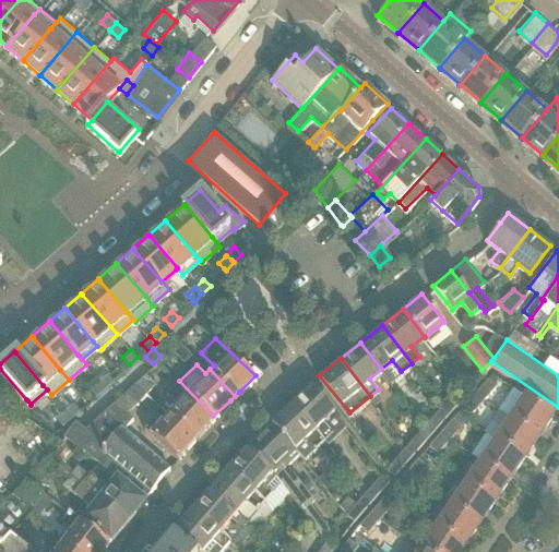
[(106,371),(98,379),(102,384),(105,386),(114,379),(106,371)]
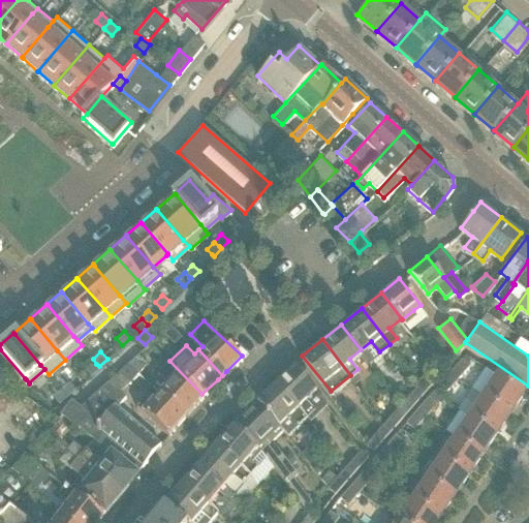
[(136,351),(126,361),(136,370),(146,361),(136,351)]
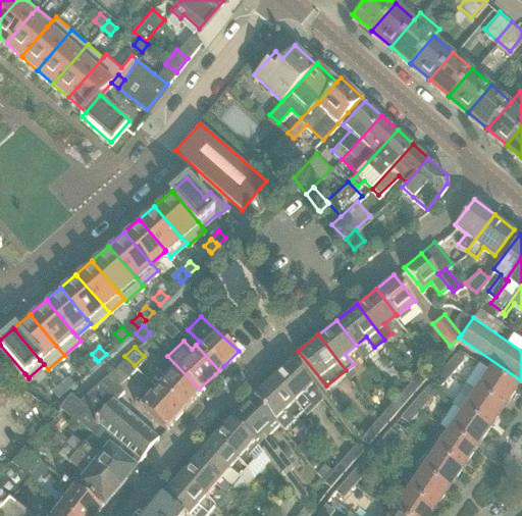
[(455,351),(445,363),(452,370),(463,358),(455,351)]
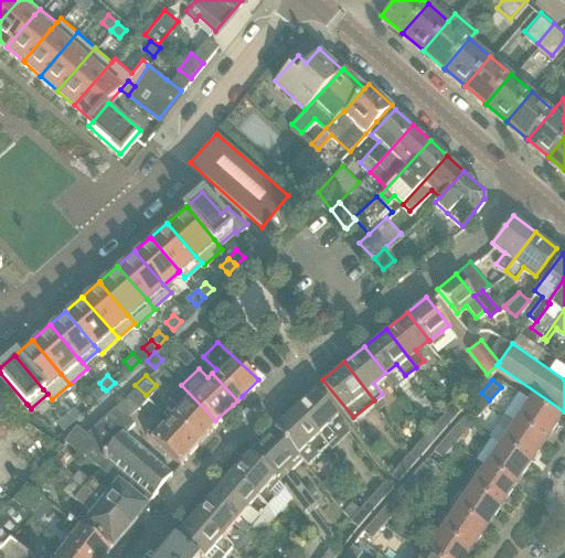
[(103,388),(99,383),(97,384),(91,390),(95,396),(97,398),(106,390),(103,388)]
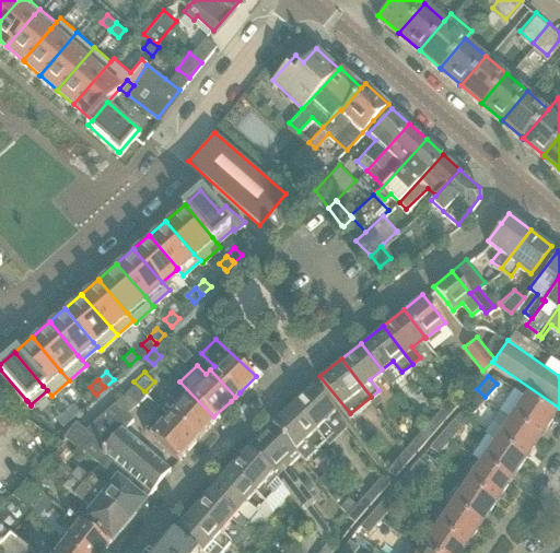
[(179,401),(168,413),(196,437),(213,416),(179,381),(178,379),(167,391),(179,401)]
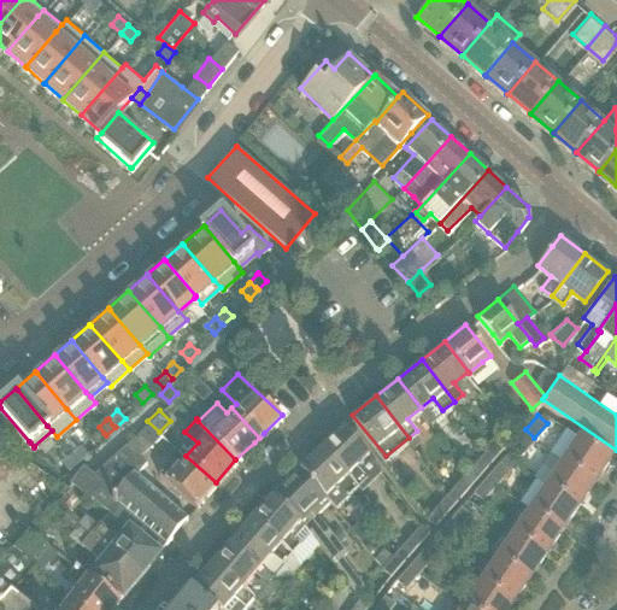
[(159,432),(147,421),(136,430),(150,443),(159,432)]
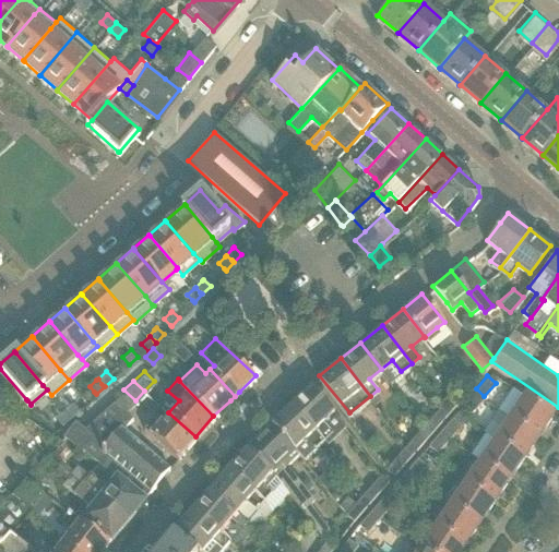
[(310,384),(290,403),(323,438),(332,429),(322,419),(333,408),(310,384)]
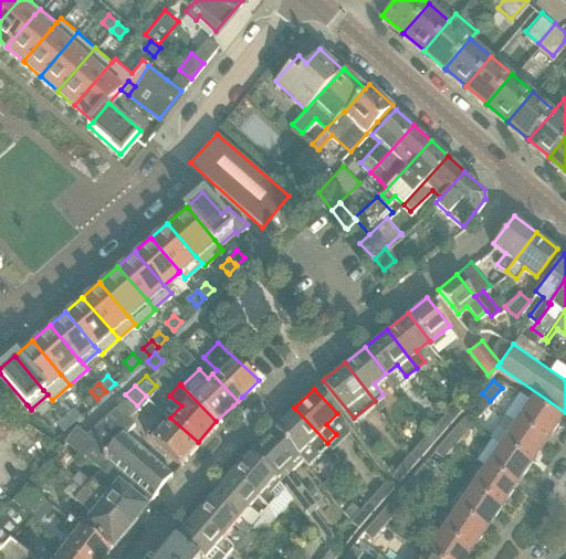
[(482,393),(470,408),(478,414),(490,401),(482,393)]
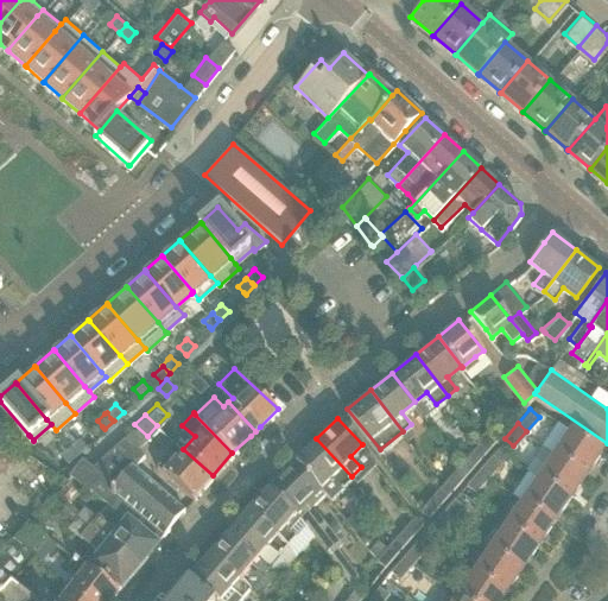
[(489,426),(477,436),(487,449),(499,435),(489,426)]
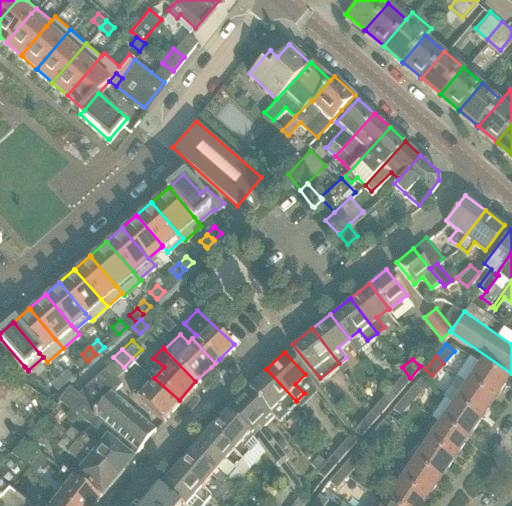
[(481,359),(467,379),(492,396),(506,376),(481,359)]
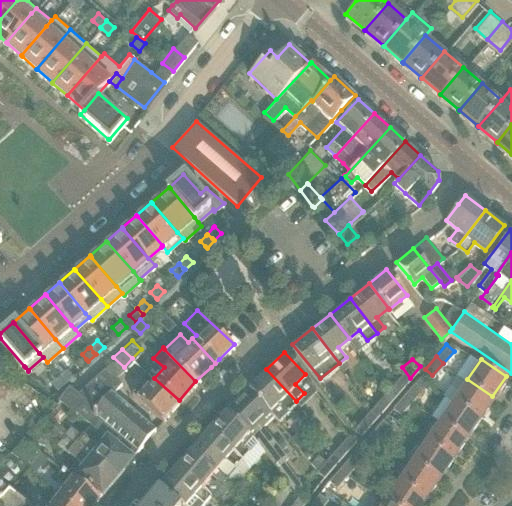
[(79,390),(77,392),(85,399),(87,397),(96,405),(91,410),(97,415),(138,448),(156,426),(114,389),(122,380),(104,366),(79,390)]
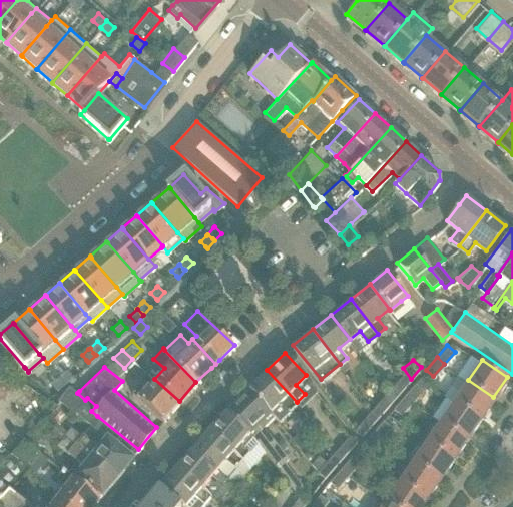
[(65,370),(59,375),(63,380),(65,382),(73,375),(67,368),(65,370)]
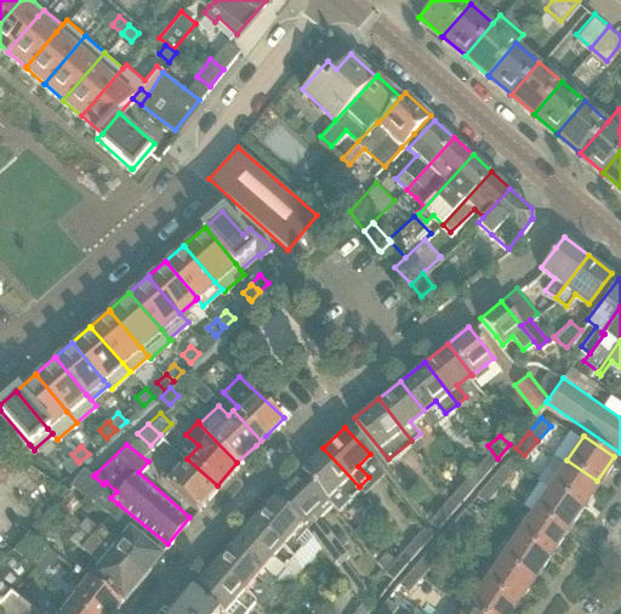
[(489,450),(471,472),(478,479),(497,459),(488,445),(486,447),(489,450)]
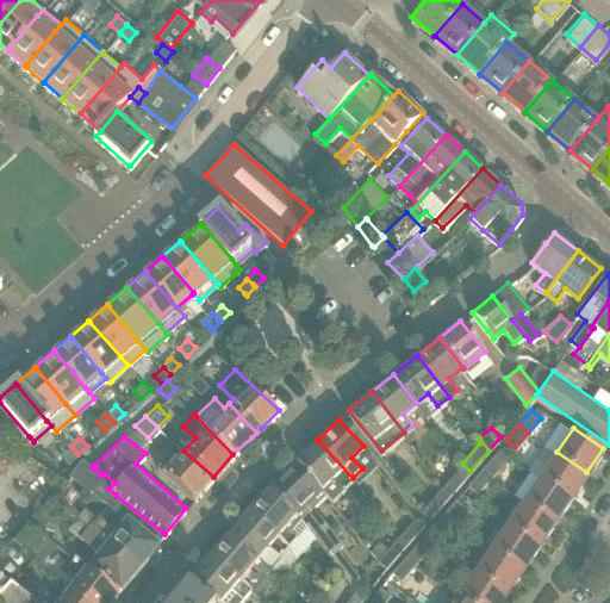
[(317,440),(294,461),(324,493),(330,499),(353,478),(317,440)]
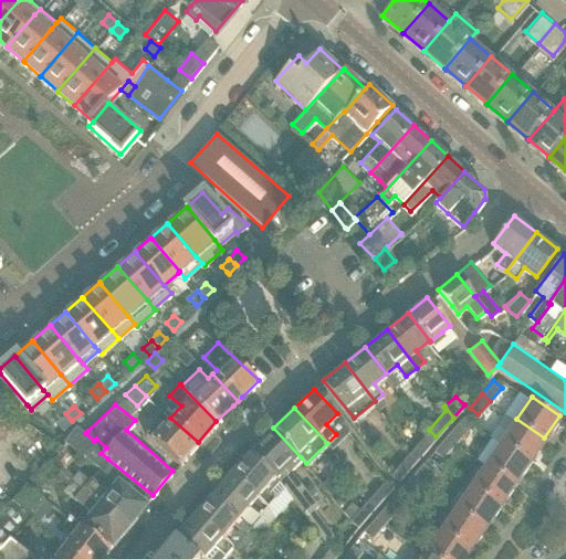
[(63,429),(72,421),(70,419),(65,413),(63,415),(56,421),(61,426),(63,429)]
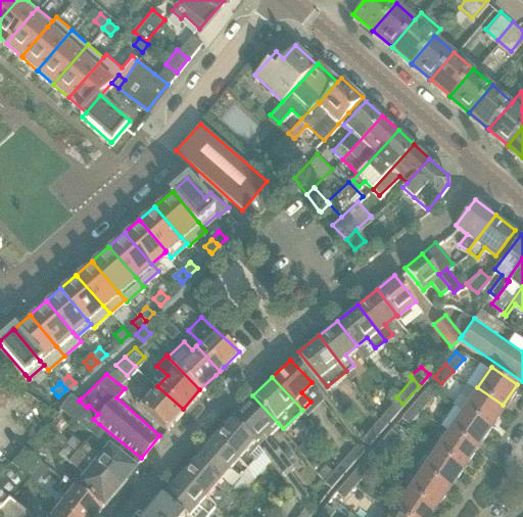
[(183,409),(157,386),(149,395),(143,389),(135,398),(167,427),(183,409)]
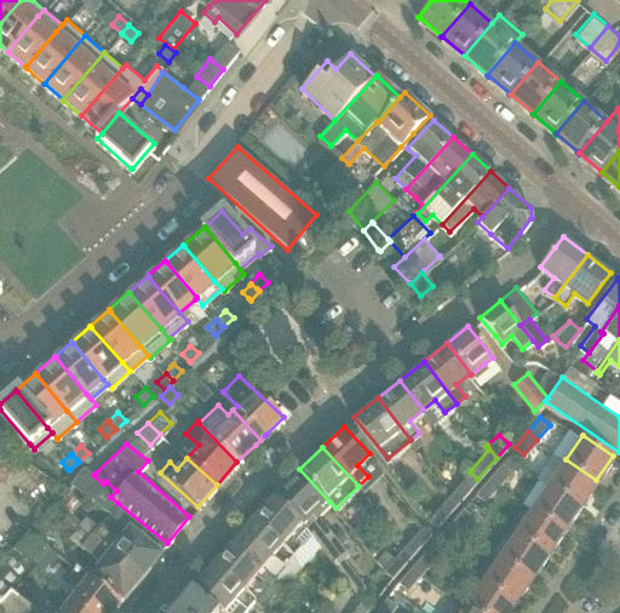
[(566,459),(550,483),(580,504),(596,480),(566,459)]
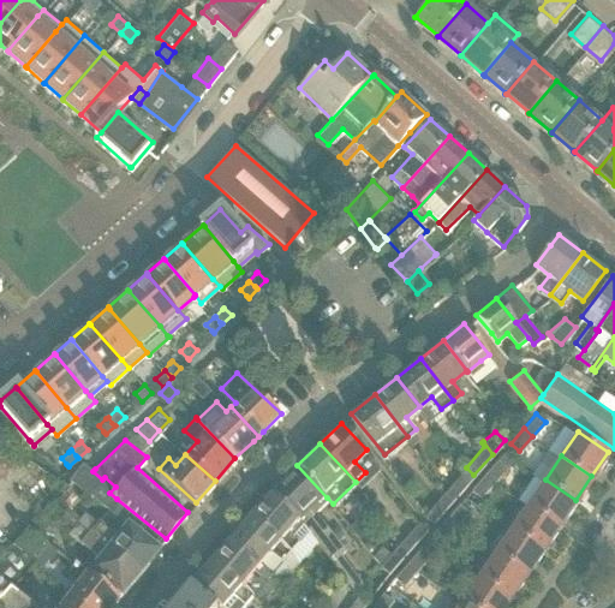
[(499,457),(484,474),(495,480),(508,465),(499,457)]
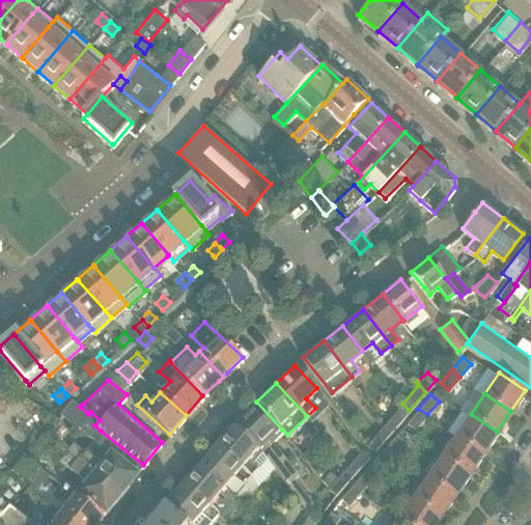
[(72,401),(65,408),(82,421),(88,414),(80,407),(72,401)]
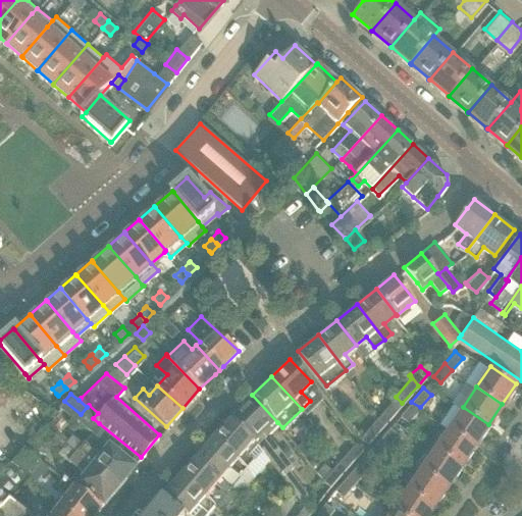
[(236,410),(231,414),(253,437),(253,439),(268,456),(283,474),(291,468),(294,465),(278,446),(267,431),(277,422),(252,395),(236,410)]
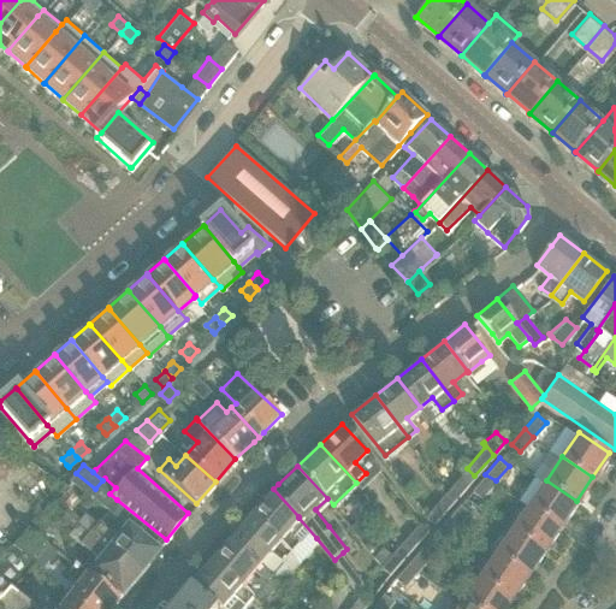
[(467,468),(446,490),(455,497),(474,476),(467,468)]
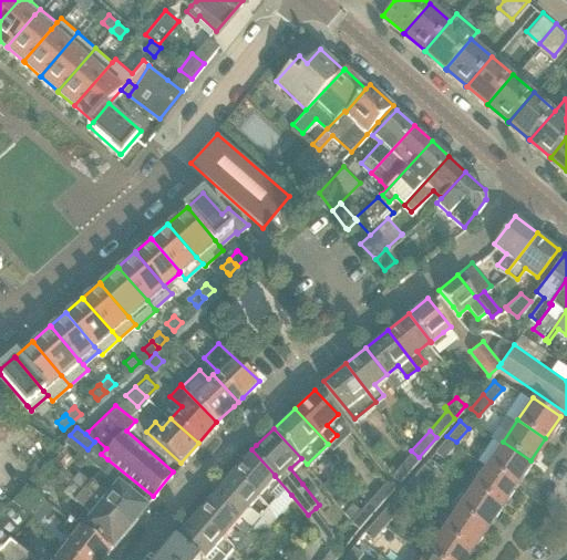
[(70,435),(65,441),(83,455),(84,454),(101,468),(102,467),(107,459),(101,454),(106,448),(96,439),(94,442),(88,449),(70,435)]
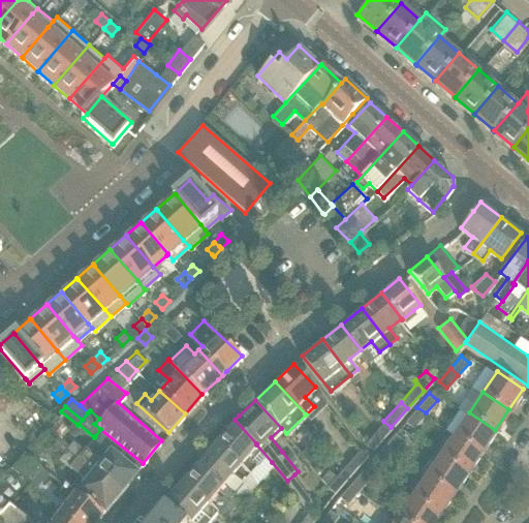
[(459,406),(445,426),(455,433),(480,451),(495,430),(469,412),(469,413),(459,406)]
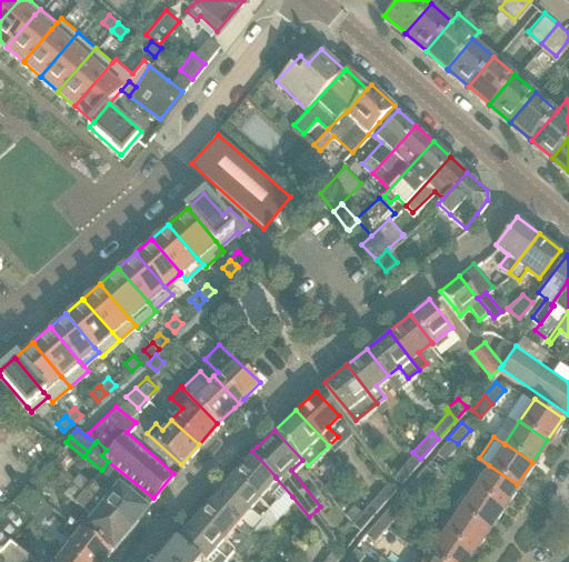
[(458,443),(448,438),(437,450),(445,458),(458,443)]
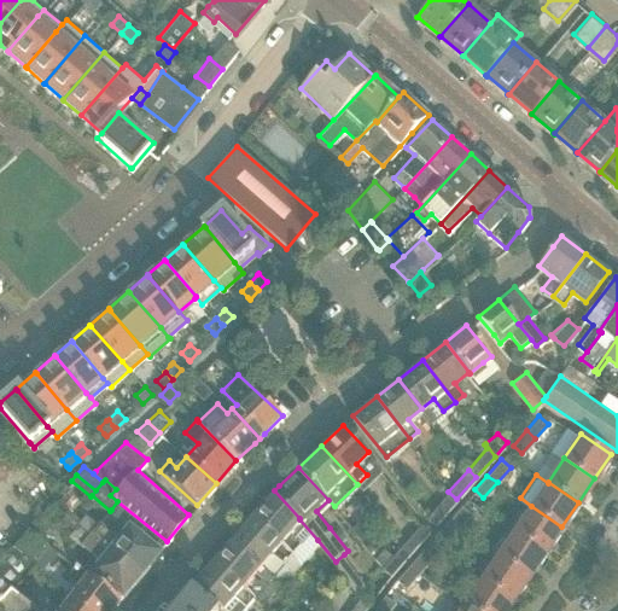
[(274,490),(252,517),(292,552),(301,542),(289,531),(299,519),(299,518),(274,490)]
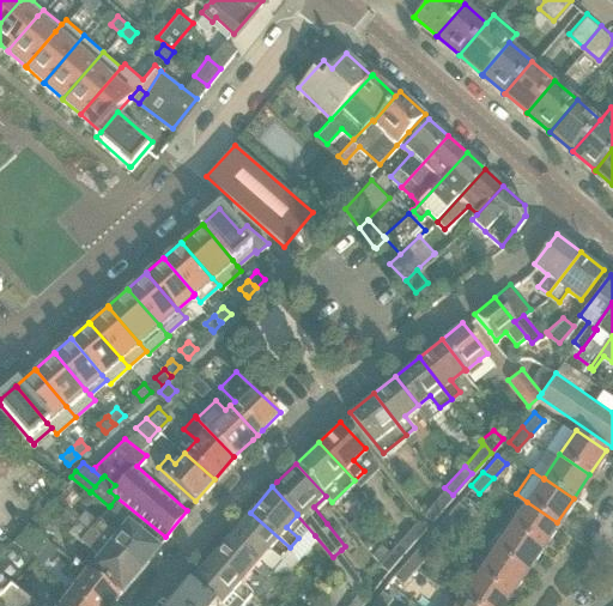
[(444,488),(424,511),(432,519),(453,495),(444,488)]
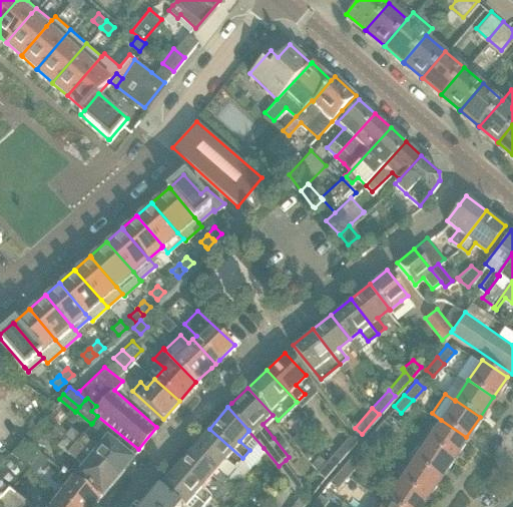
[(82,430),(75,440),(117,474),(137,449),(97,416),(92,423),(94,425),(87,434),(82,430)]
